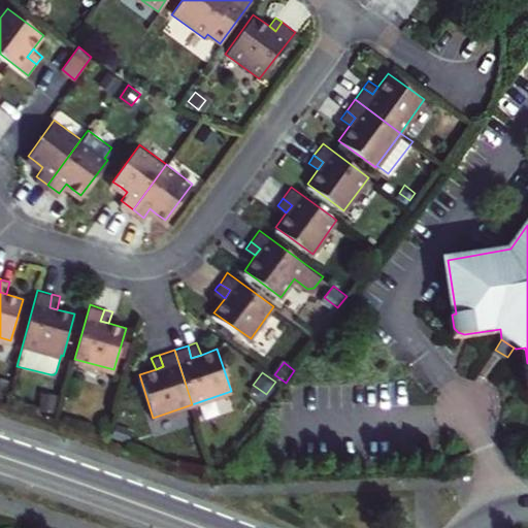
[(0,383),(0,401),(4,402),(8,385),(0,383)]
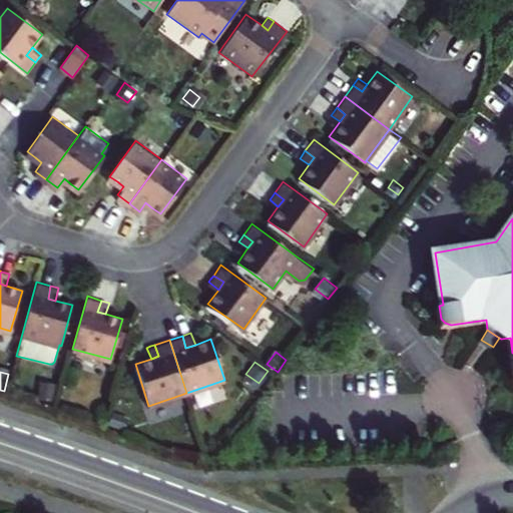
[(52,402),(57,386),(45,383),(40,399),(52,402)]
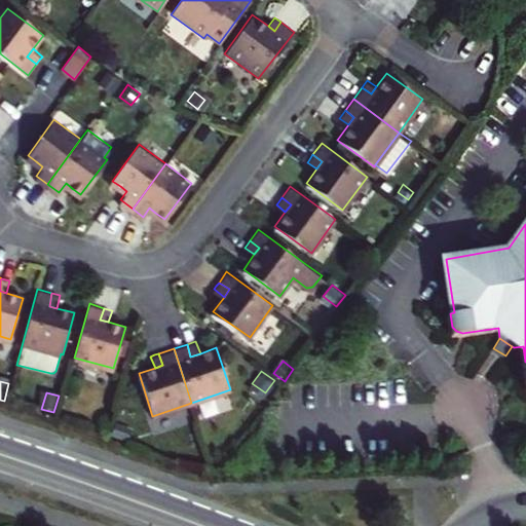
[(109,438),(122,443),(127,431),(114,426),(109,438)]
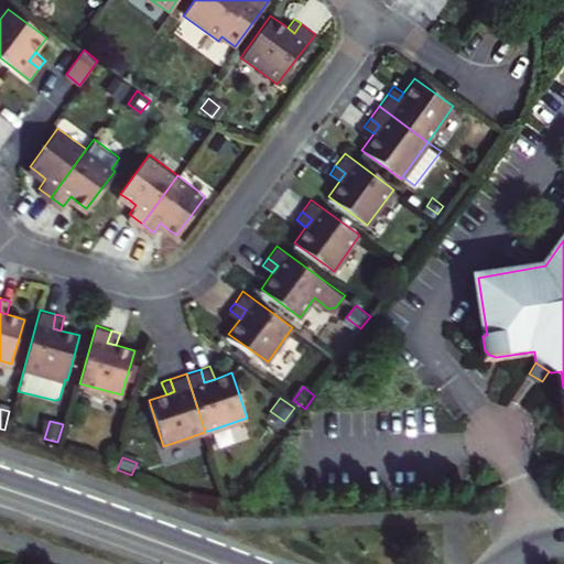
All buildings are outlined.
